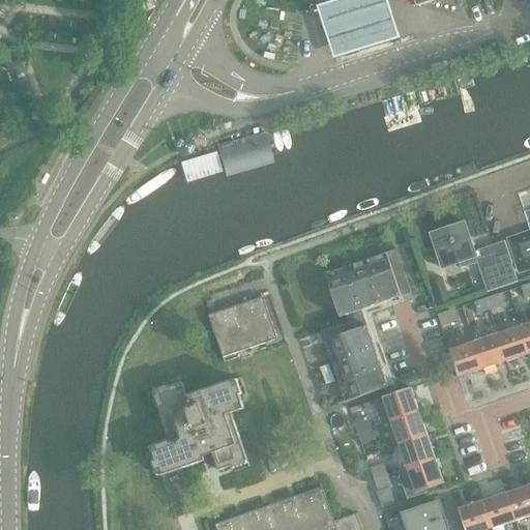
[(385,0),(356,0),(317,12),(330,57),(398,37),(385,0)]
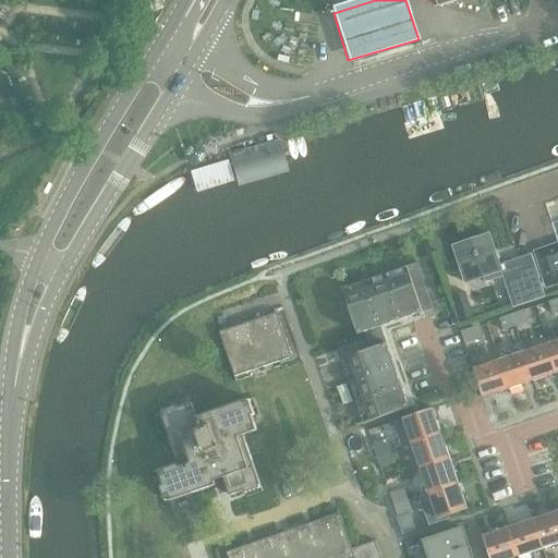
[(289,174),(280,145),(189,172),(196,193),(238,181),(240,189),(289,174)]
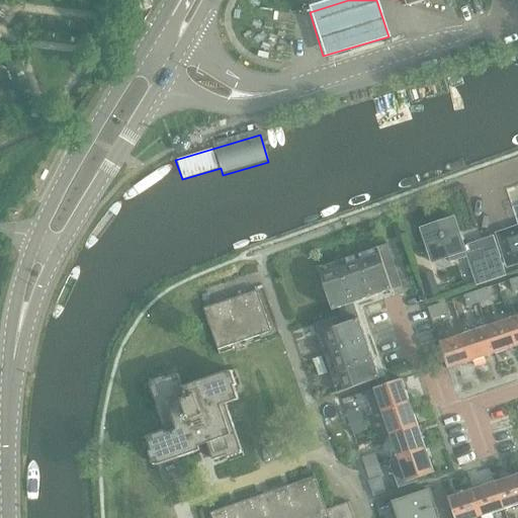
[(517,186),(509,189),(513,202),(517,200),(517,186)]
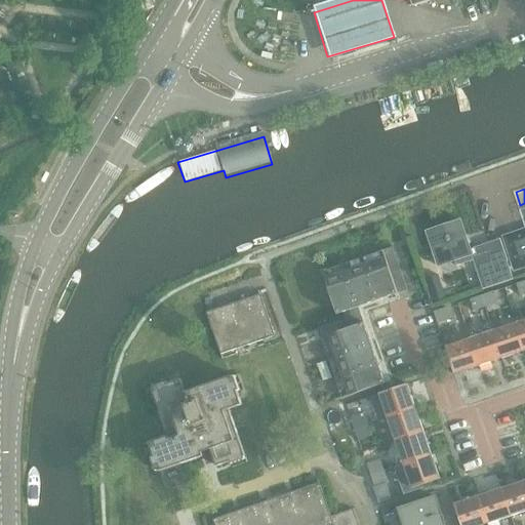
[(460,221),(427,232),(437,267),(455,261),(456,267),(472,261),(482,289),(514,278),(508,260),(498,239),(485,243),(470,249),(460,221)]
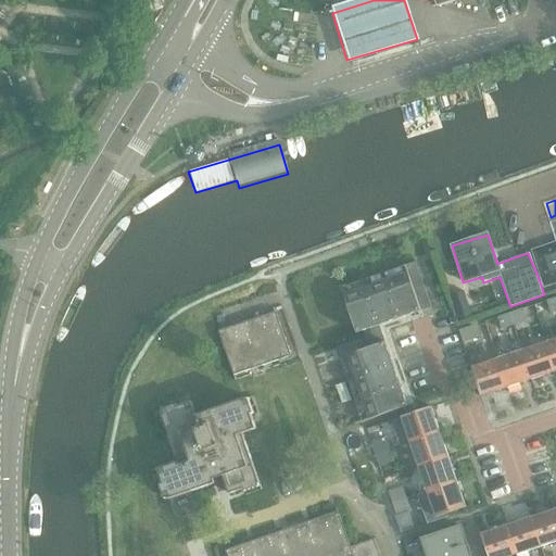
[(555,243),(533,252),(545,286),(555,281),(555,243)]
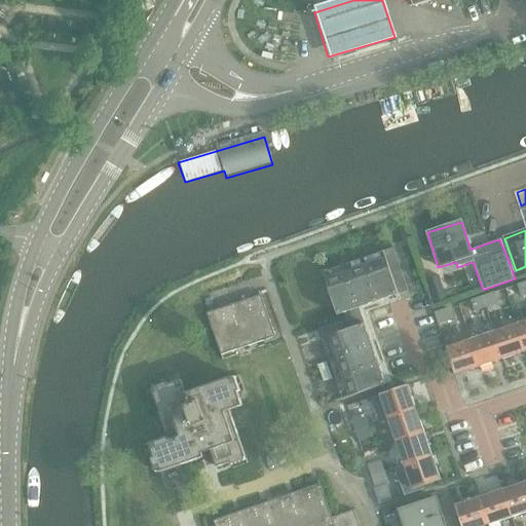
[(336,316),(407,292),(391,248),(381,252),(383,259),(324,280),(336,316)]
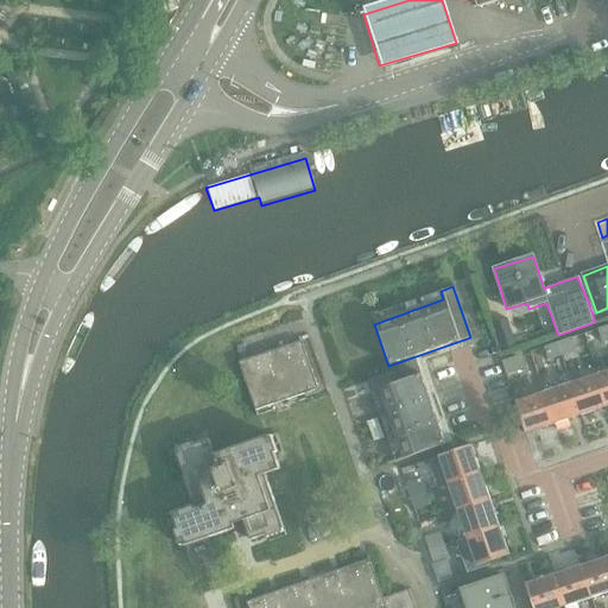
[(491,322),(501,353),(519,347),(508,316),(491,322)]
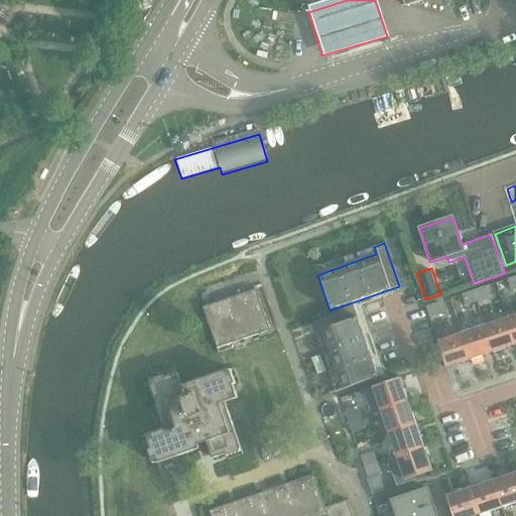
[(511,292),(515,290),(515,276),(507,280),(511,292)]
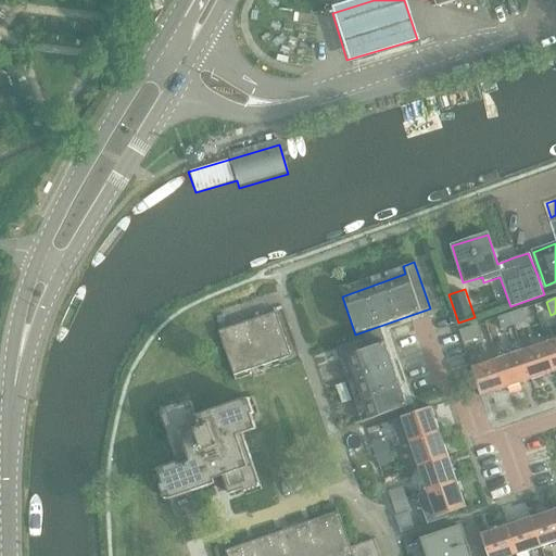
[(523,310),(508,315),(513,327),(528,323),(523,310)]
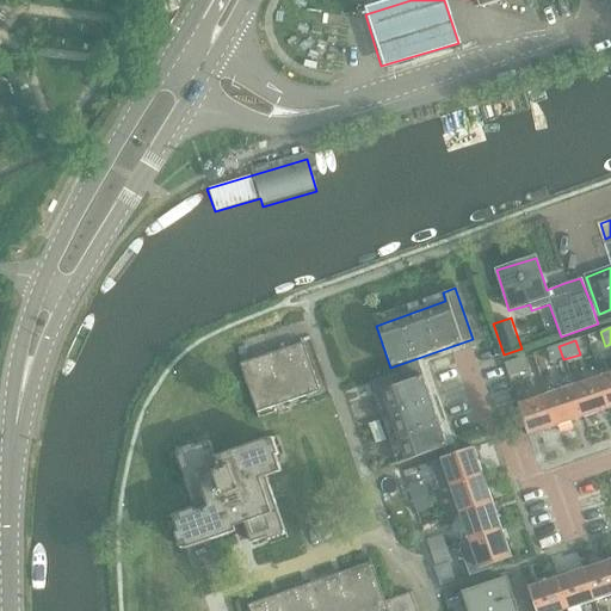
[(551,364),(563,359),(559,346),(547,350),(551,364)]
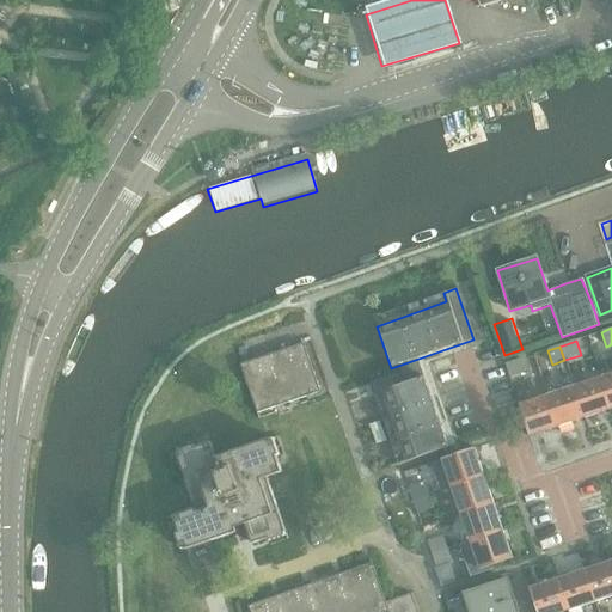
[(270,355),(271,359),(273,357),(287,399),(303,395),(304,398),(319,393),(304,348),(289,353),(288,348),(270,355)]
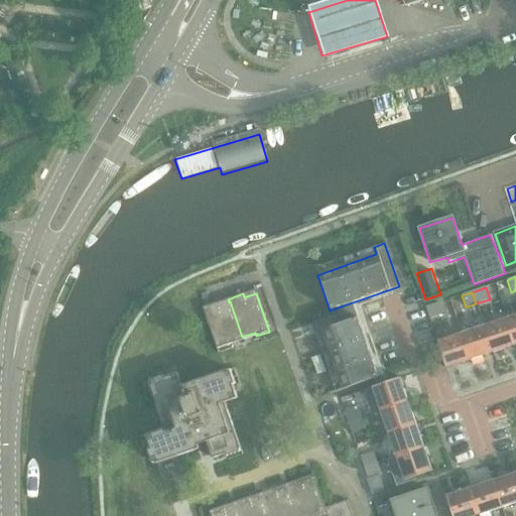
[(243,340),(242,337),(230,301),(229,302),(218,305),(217,302),(203,307),(216,346),(230,342),(231,345),(243,340)]
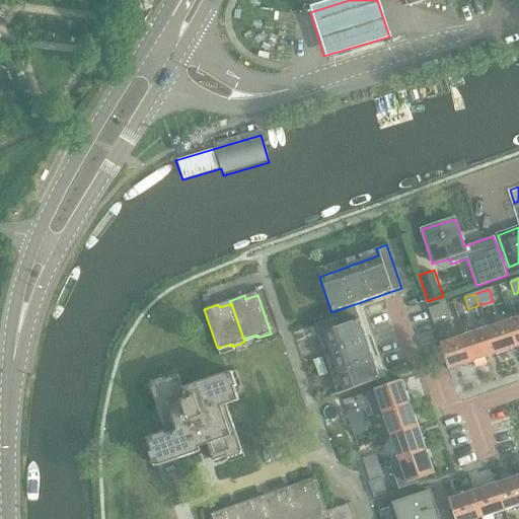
[(432,320),(444,316),(440,305),(428,309),(432,320)]
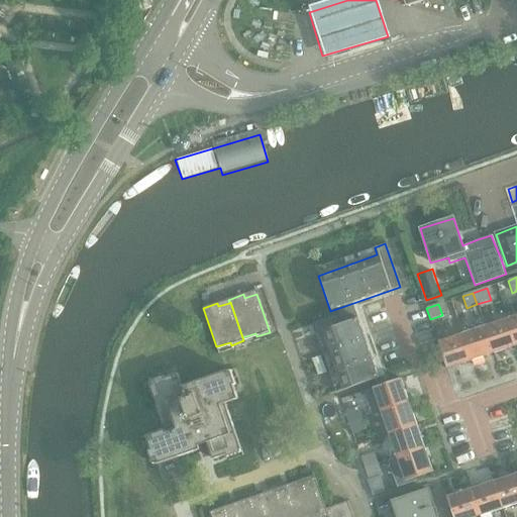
[(343,390),(379,378),(372,358),(377,356),(370,336),(364,338),(353,308),(340,313),(341,314),(312,324),(316,334),(322,332),(343,390)]
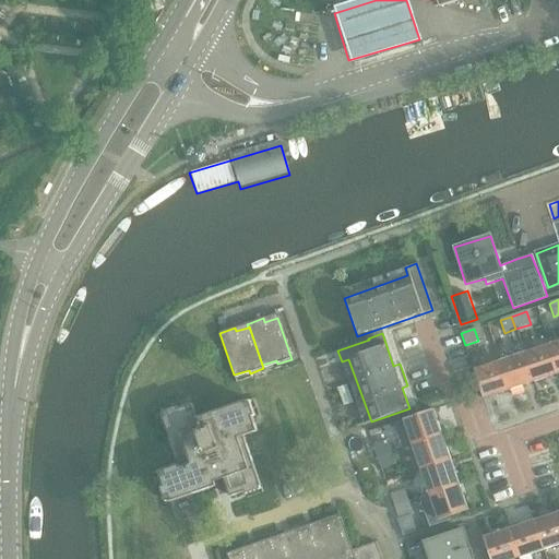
[(558,341),(548,345),(558,375),(558,373),(558,341)]
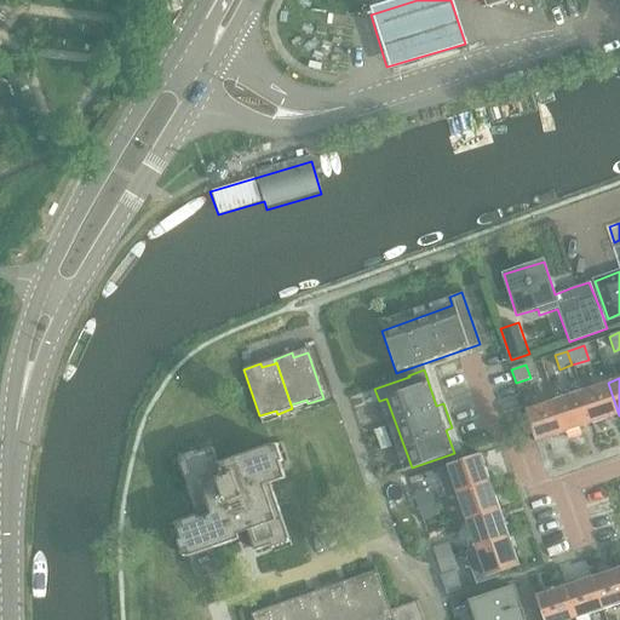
[(608,383),(580,392),(591,425),(619,415),(608,383)]
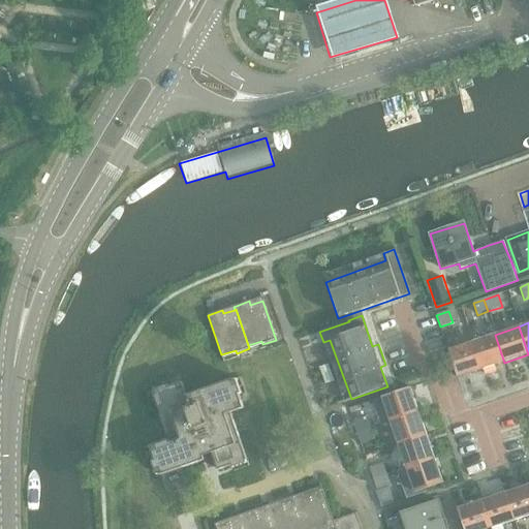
[(495,335),(472,342),(481,370),(504,363),(495,335)]
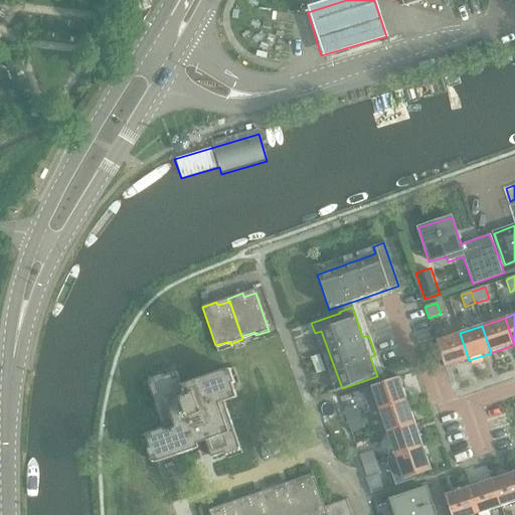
[(446,368),(469,360),(460,333),(437,341),(446,368)]
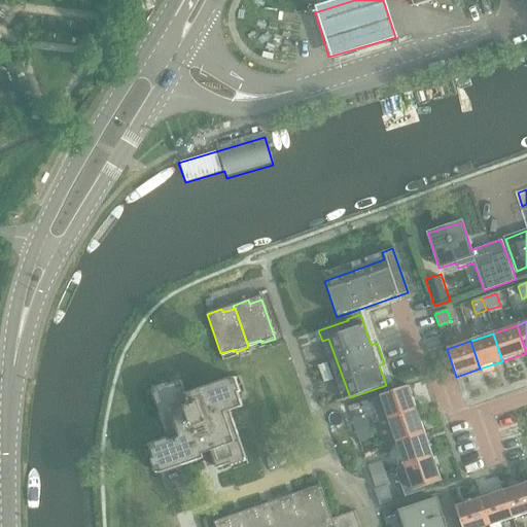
[(326,363),(318,366),(321,375),(329,372),(326,363)]
